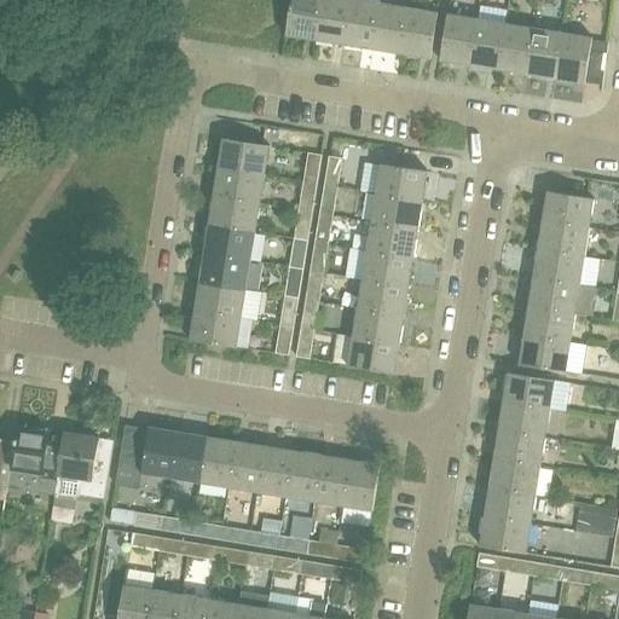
[(291,0),(287,36),(316,41),(322,0),(291,0)]
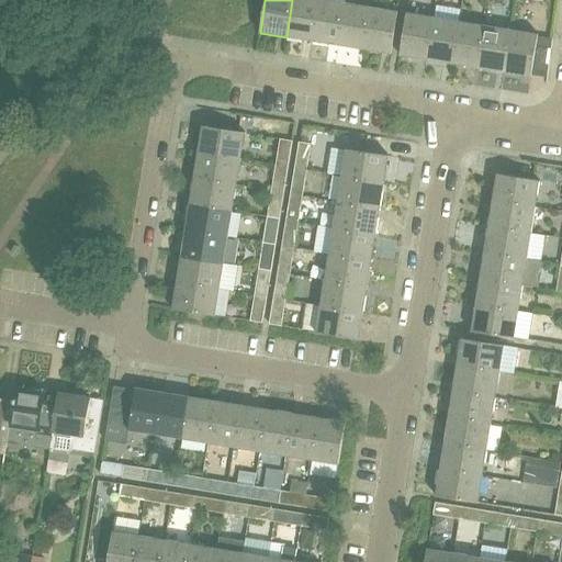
[(292,0),(287,37),(313,42),(319,0),(292,0)]
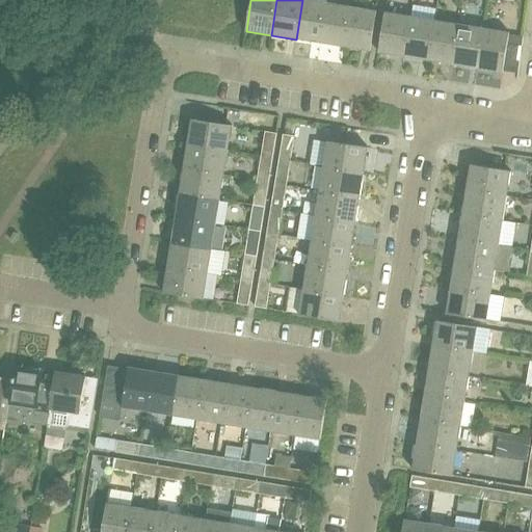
[(302,0),(296,40),(321,44),(327,3),(309,0),(302,0)]
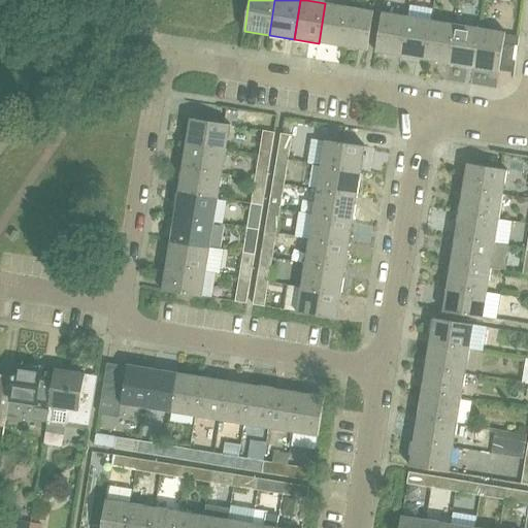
[(319,43),(342,47),(350,7),(325,3),(319,43)]
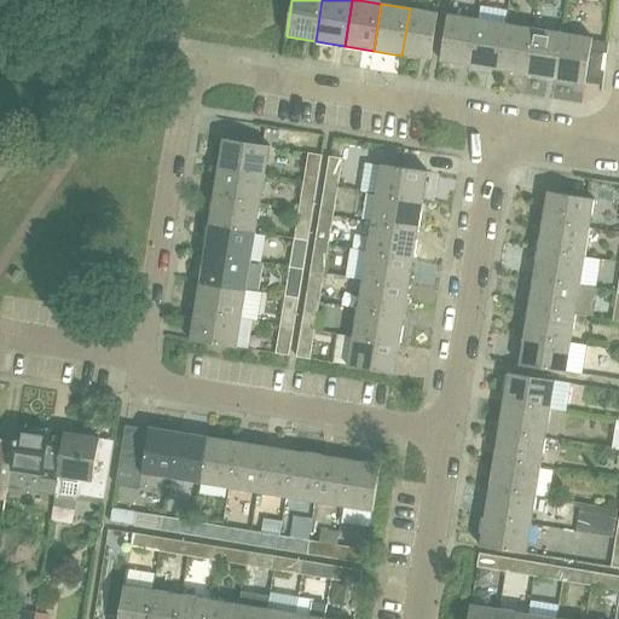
[(410,9),(401,56),(432,61),(439,13),(410,9)]
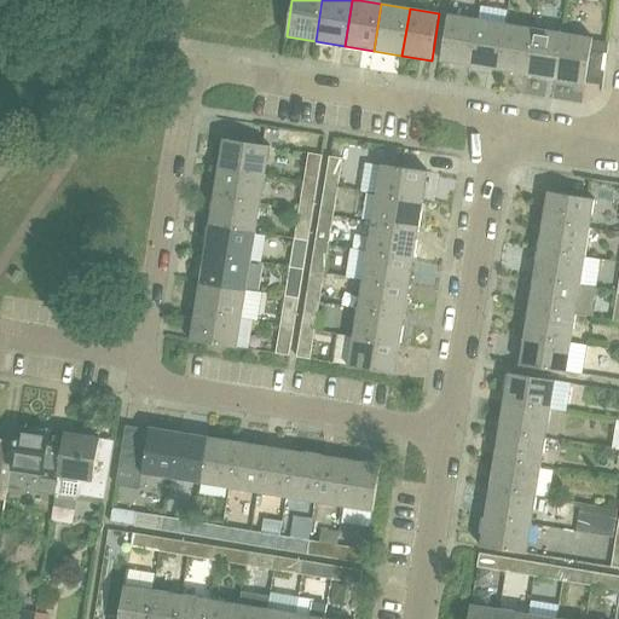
[(440,62),(470,67),(478,19),(449,15),(440,62)]
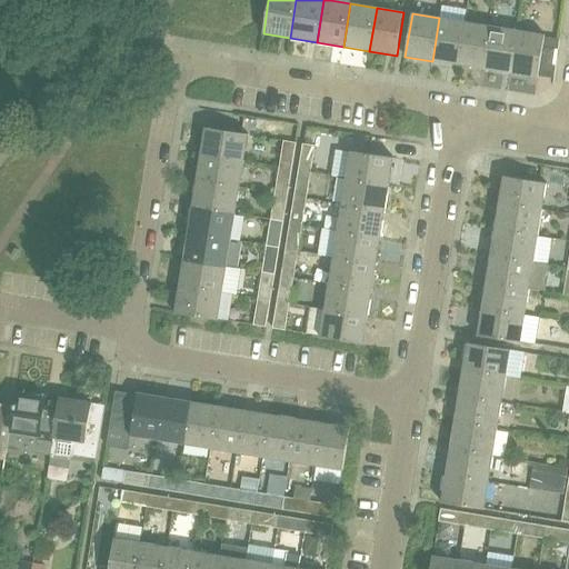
[(458,66),(466,22),(439,18),(432,61),(458,66)]
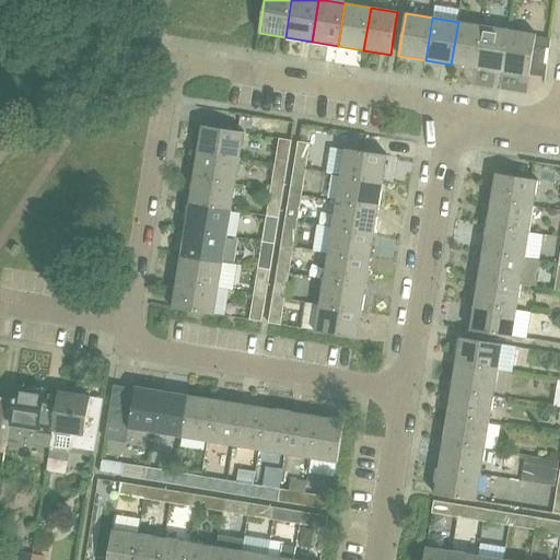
[(451,65),(477,69),(485,26),(458,22),(451,65)]
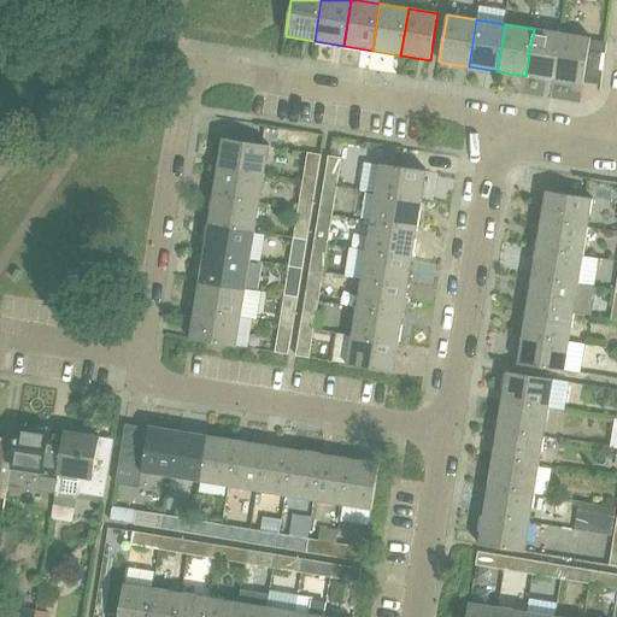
[(526,76),(554,81),(562,34),(534,29),(526,76)]
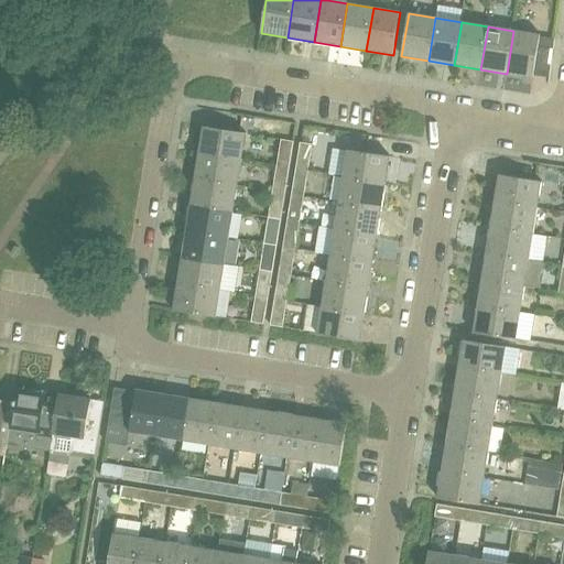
[(533,78),(541,35),(513,31),(507,74),(533,78)]
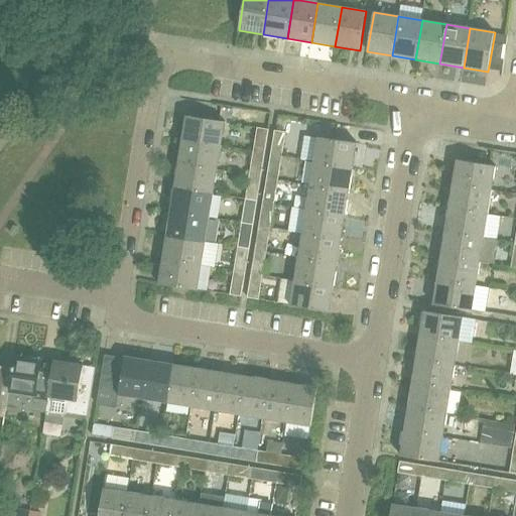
[(182,140),(222,147),(226,122),(186,116),(182,140)]
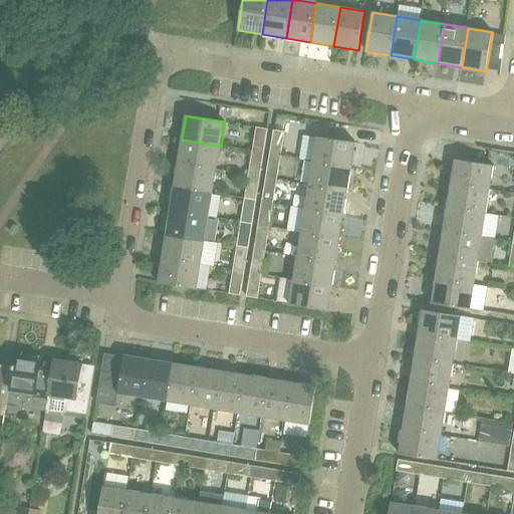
[(253,151),(264,153),(268,129),(257,127),(253,151)]
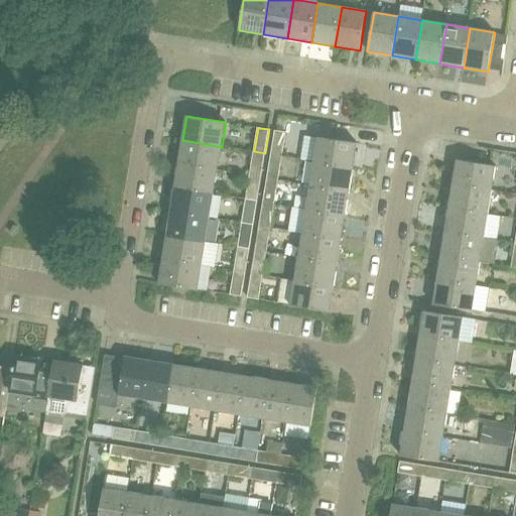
[(286,132),(275,130),(271,155),(282,157),(286,132)]
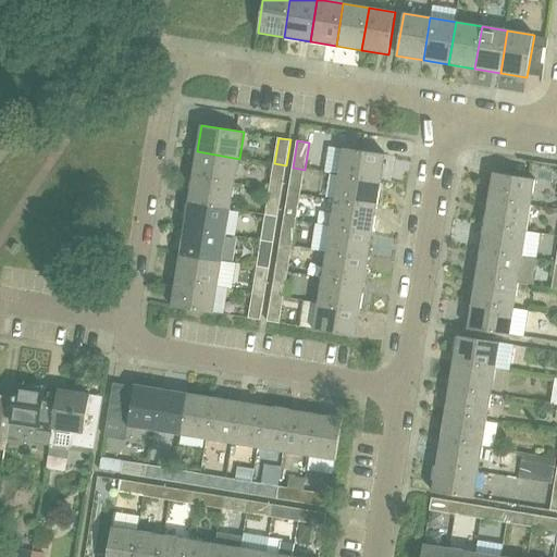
[(344,147),(338,174),(382,182),(386,155),(344,147)]
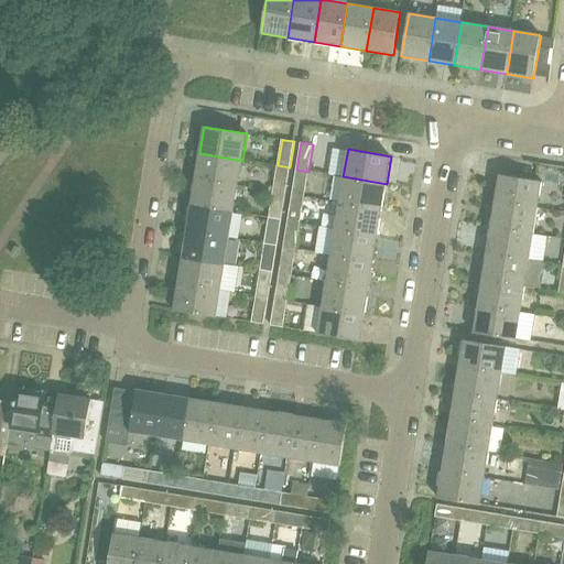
[(238,187),(242,161),(199,153),(195,180),(238,187)]
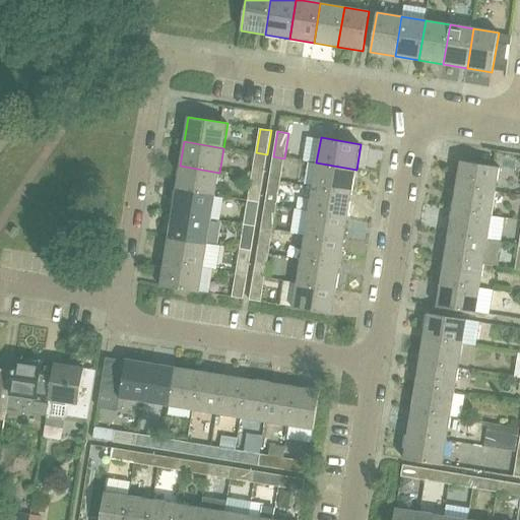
[(252,177),(263,179),(267,154),(256,152),(252,177)]
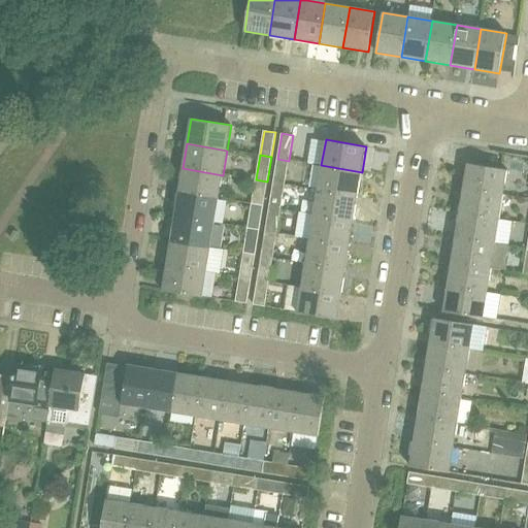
[(285,186),(289,161),(277,159),(273,184),(285,186)]
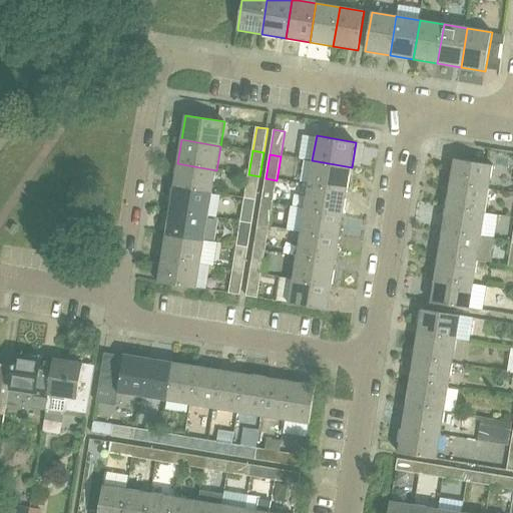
[(490,189),(494,165),(454,158),(450,182),(490,189)]
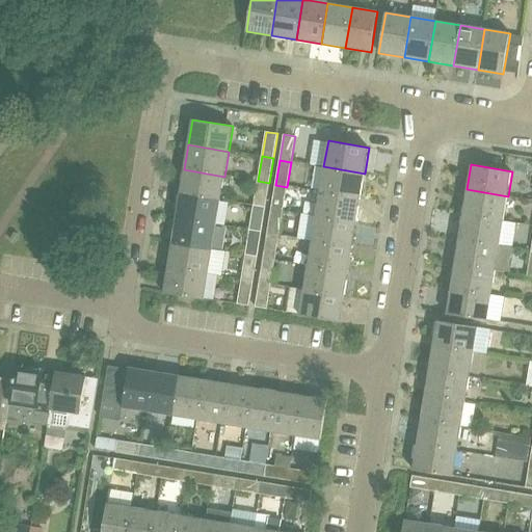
[(365,174),(323,166),(320,191),(362,198),(365,174)]
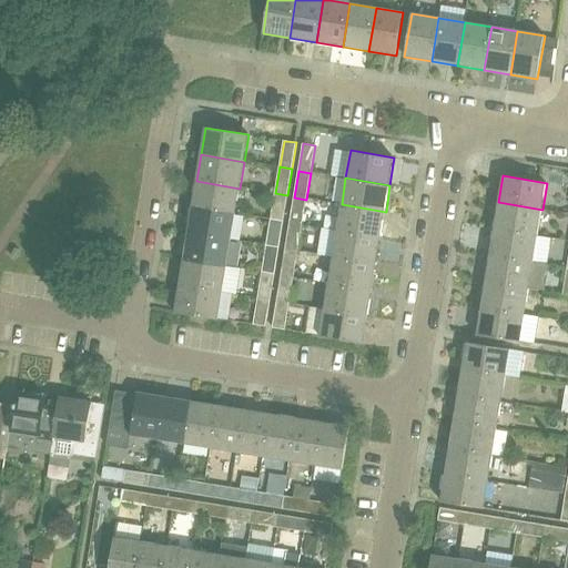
[(235,214),(240,189),(196,181),(192,208),(235,214)]
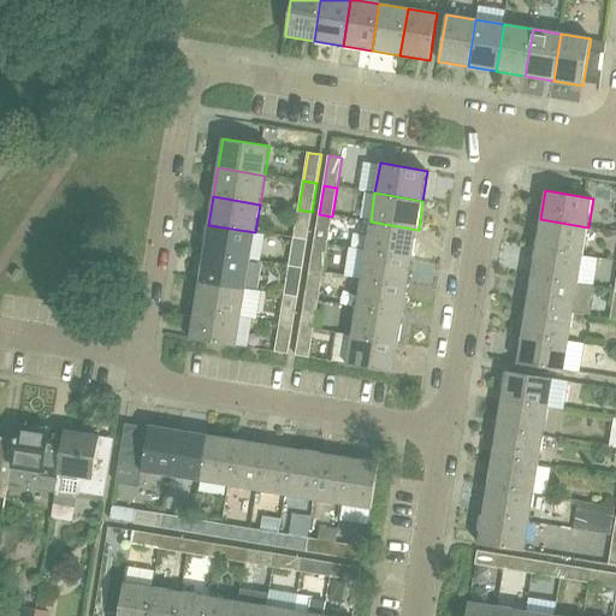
[(307,241),(312,212),(298,209),(294,238),(307,241)]
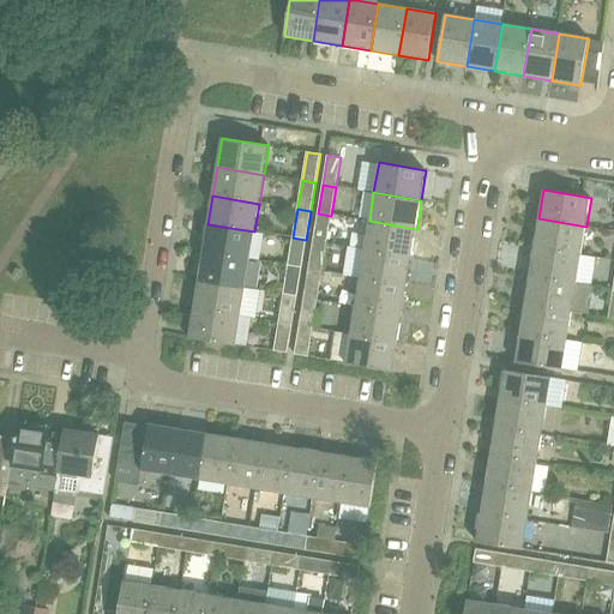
[(326,244),(331,216),(318,214),(313,242),(326,244)]
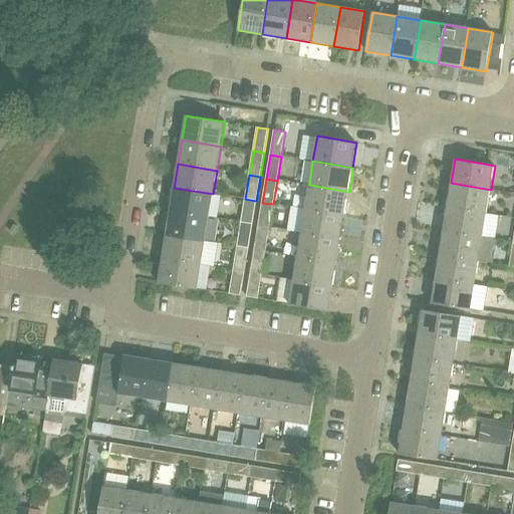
[(451,183),(447,207),(487,213),(491,190),(451,183)]
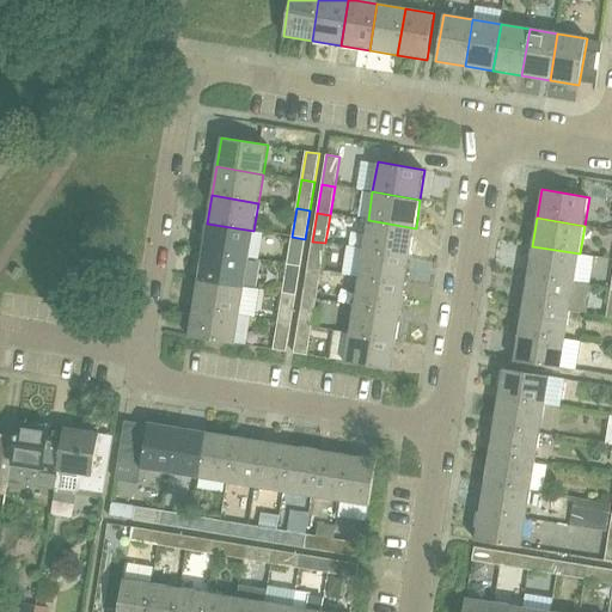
[(368,220),(363,249),(411,256),(416,228),(368,220)]
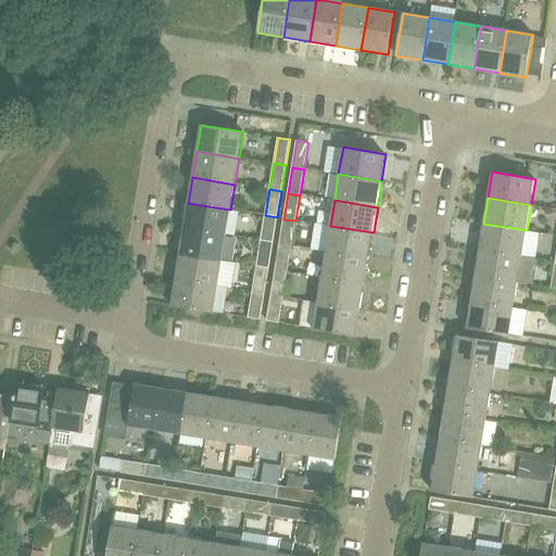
[(227,236),(230,210),(188,203),(184,229),(227,236)]
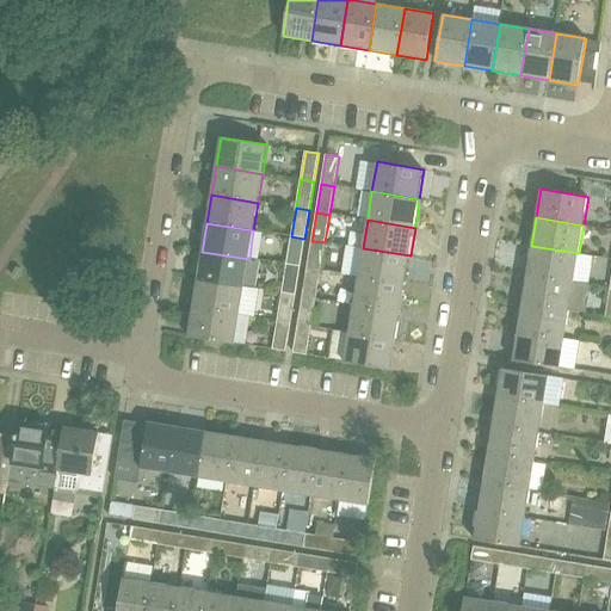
[(287,265),(301,267),(304,239),(291,236),(287,265)]
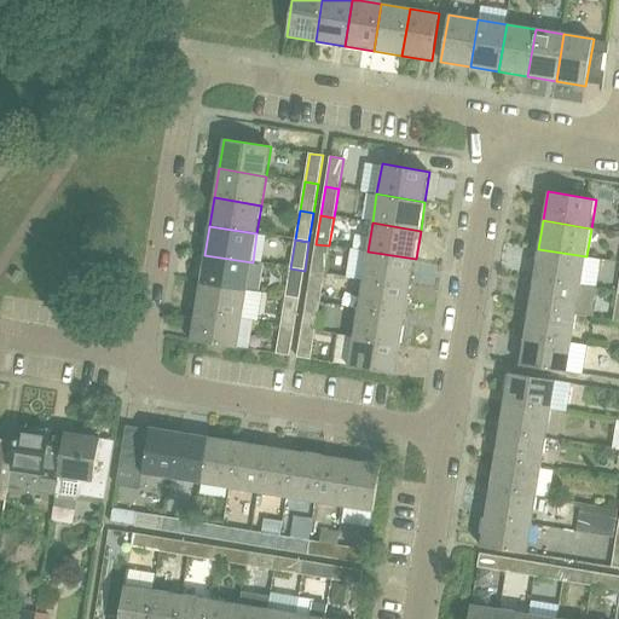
[(325,275),(329,246),(316,244),(311,272),(325,275)]
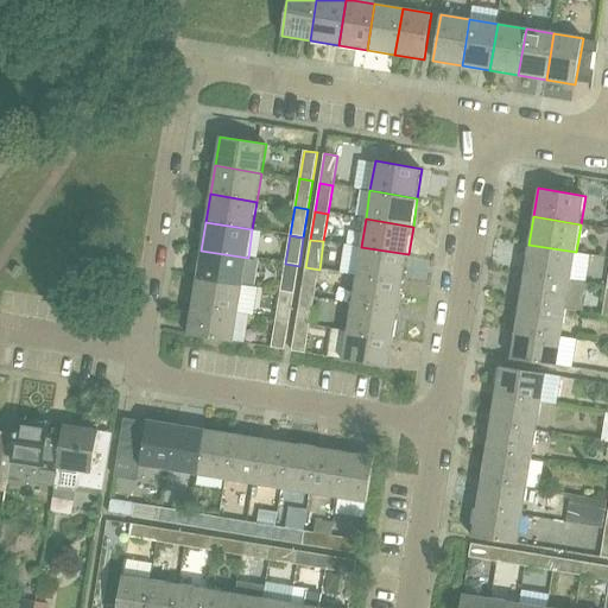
[(529,245),(525,272),(572,280),(576,252),(529,245)]
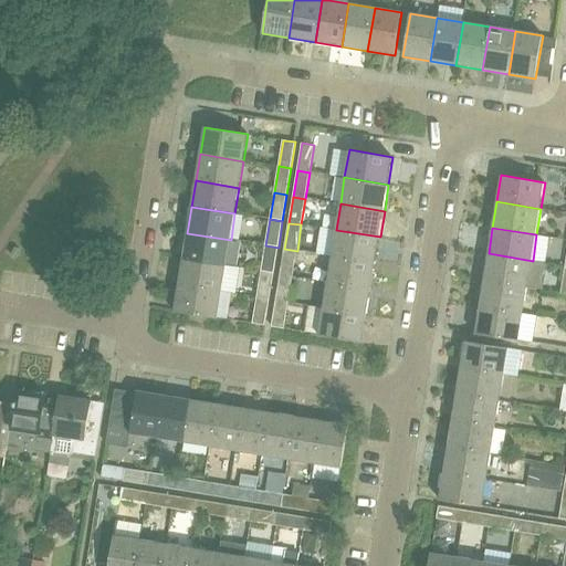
[(336,230),(332,257),(376,263),(380,237),(336,230)]
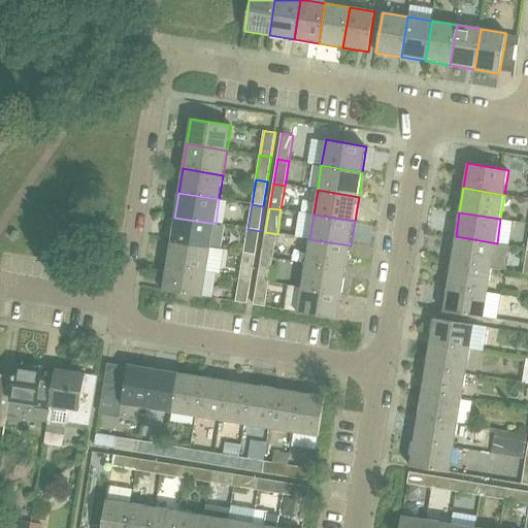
[(174,218),(170,242),(211,249),(216,224),(174,218)]
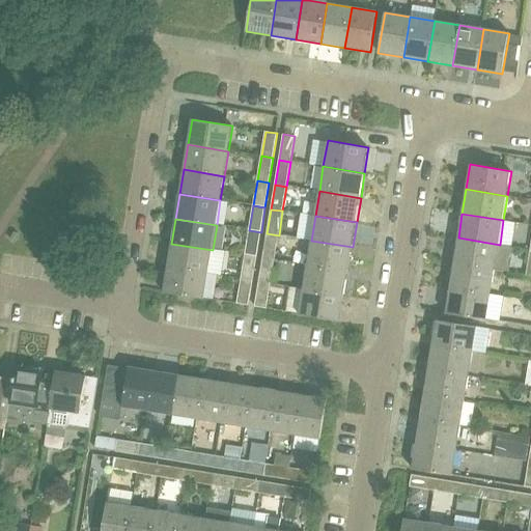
[(261,232),(249,230),(246,255),(257,256),(261,232)]
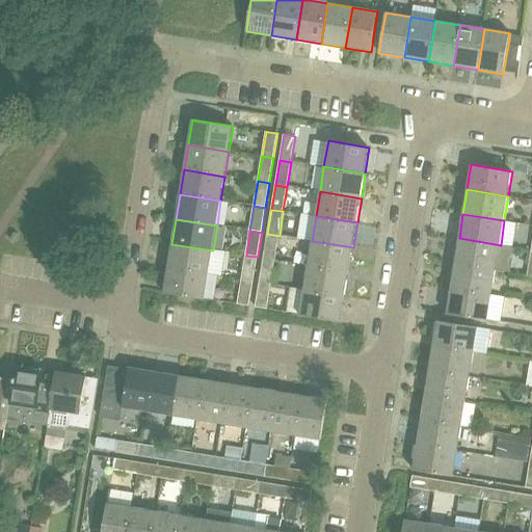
[(267,234),(264,259),(275,261),(280,236),(267,234)]
